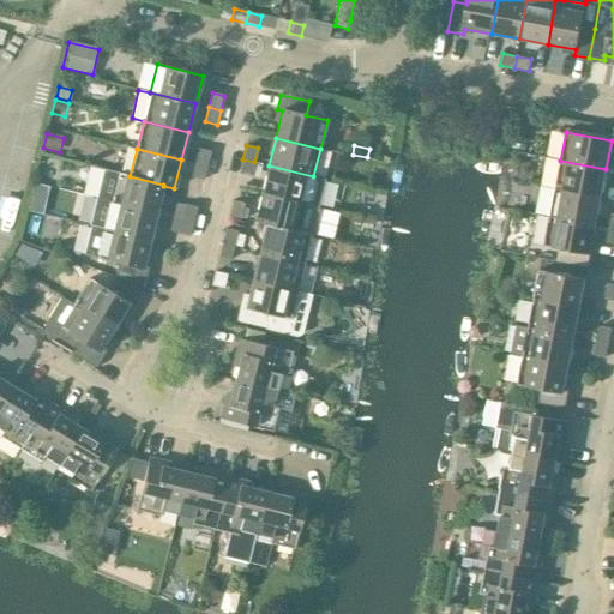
[(199,149),(196,163),(208,166),(210,151),(199,149)]
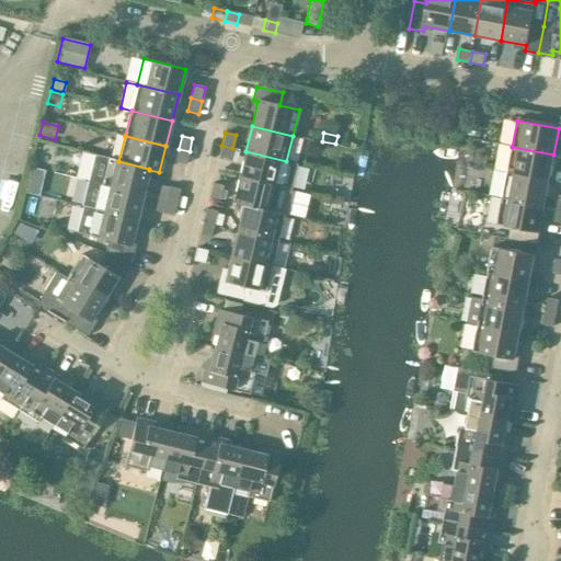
[(230,160),(232,148),(221,146),(219,159),(229,161),(230,160)]
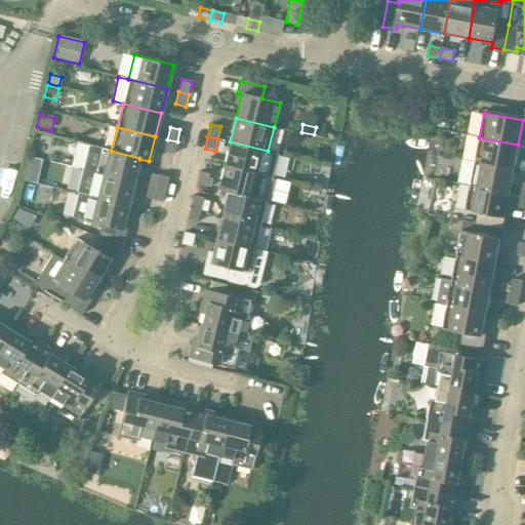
[(518,145),(479,137),(475,161),(514,169),(518,145)]
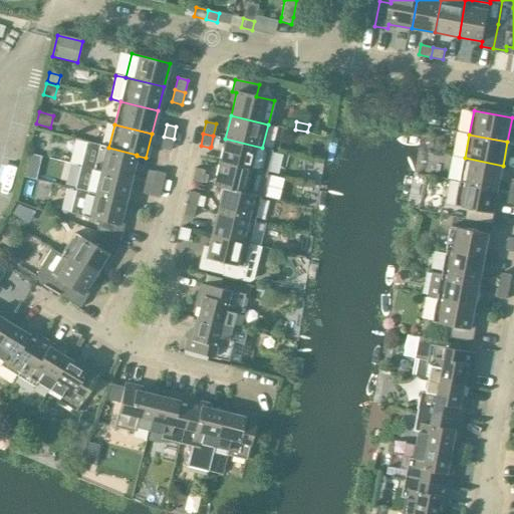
[(213,136),(211,147),(217,149),(219,138),(213,136)]
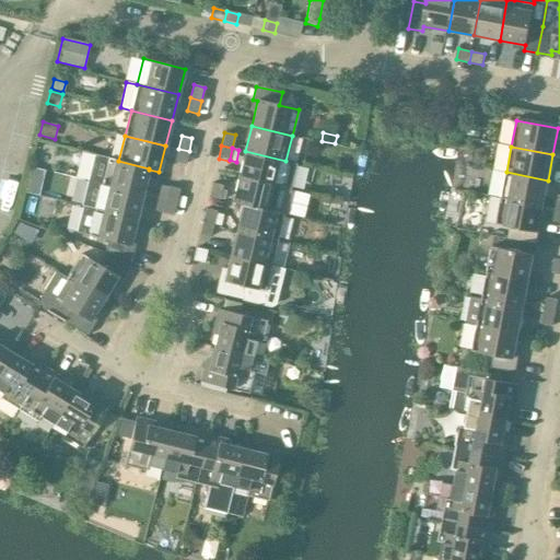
[(189,151),(178,149),(175,162),(186,164),(189,151)]
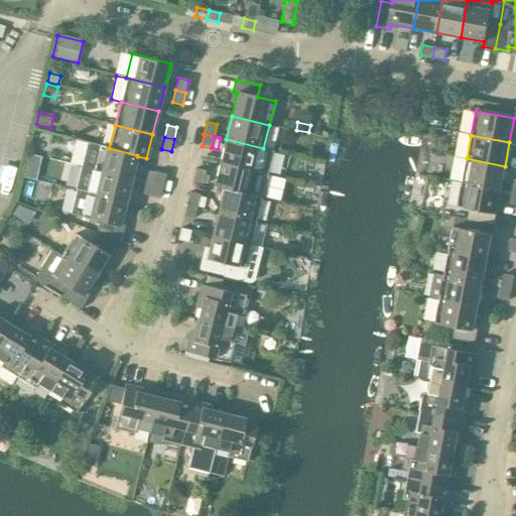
[(220,162),(267,174),(273,151),(263,148),(226,139),(220,162)]
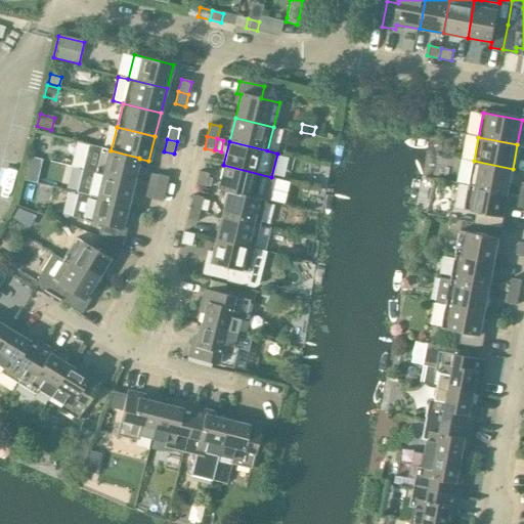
[(111,150),(90,145),(84,170),(133,181),(139,159),(139,158),(111,150)]
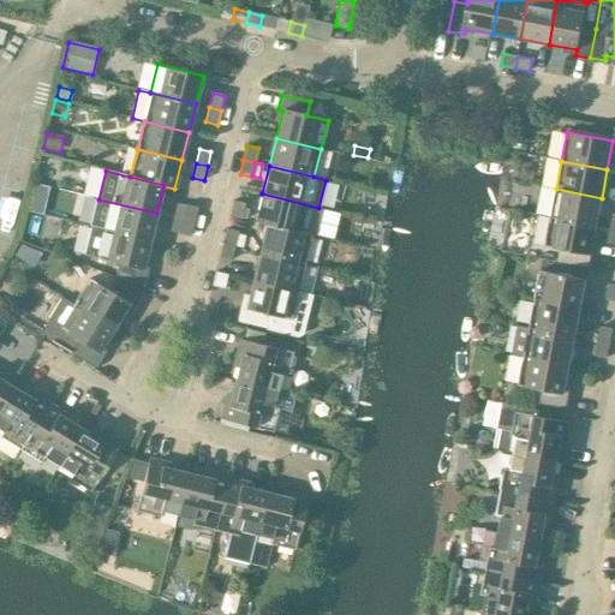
[(35,210),(46,187),(36,184),(25,206),(35,210)]
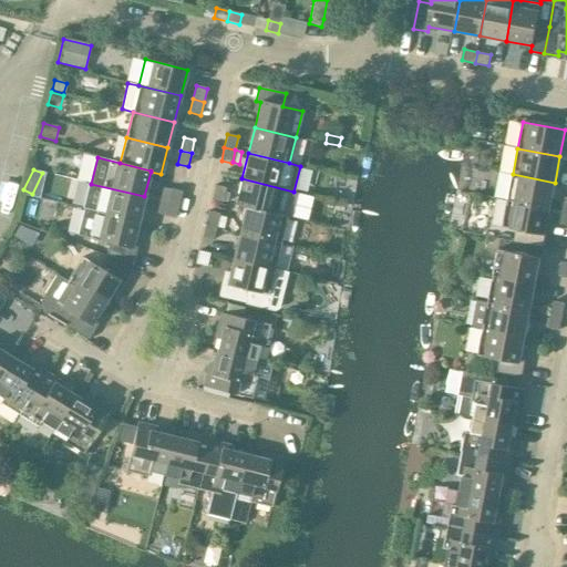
[(555,183),(513,174),(507,200),(549,208),(555,183)]
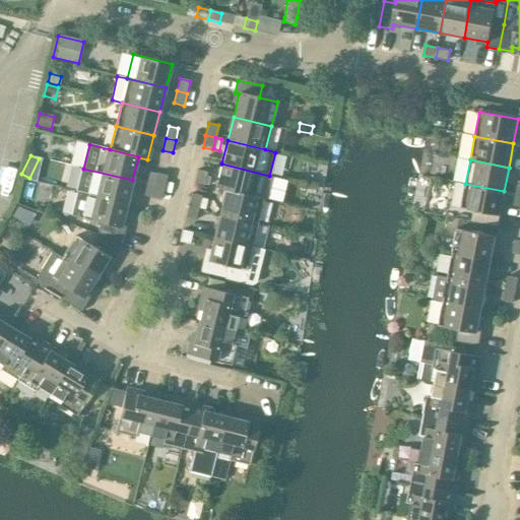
[(215,188),(225,191),(225,190),(254,197),(254,196),(263,198),(269,176),(221,164),(215,188)]
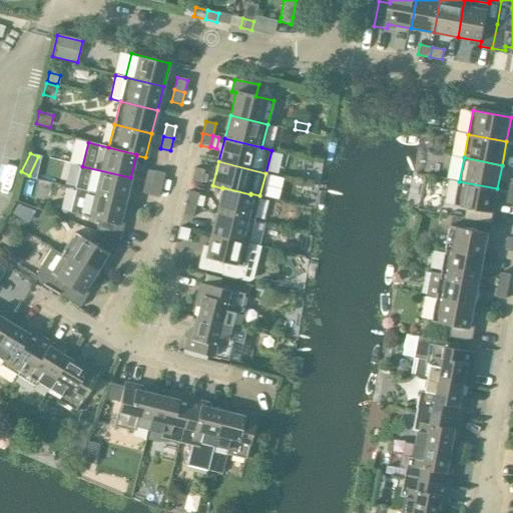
[(203,174),(205,166),(195,164),(191,180),(201,182),(201,181),(203,174)]
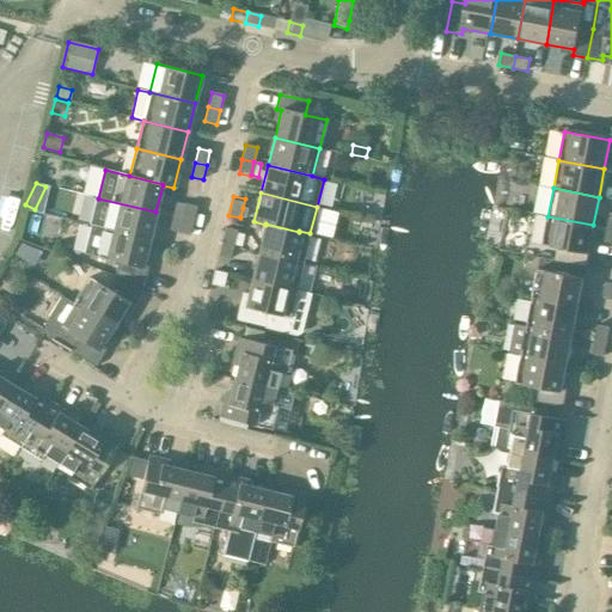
[(98,199),(91,226),(150,239),(155,212),(98,199)]
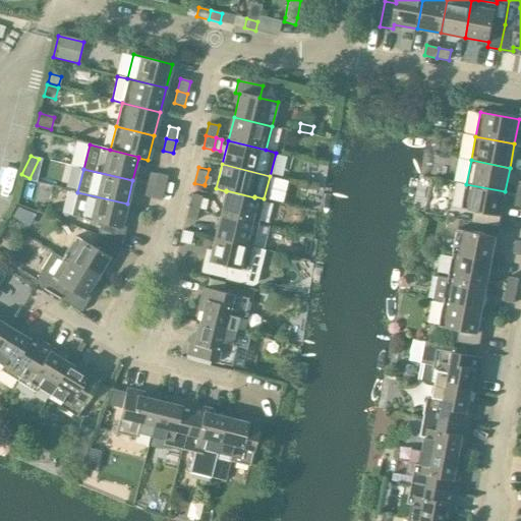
[(150,173),(148,184),(154,186),(157,175),(150,173)]
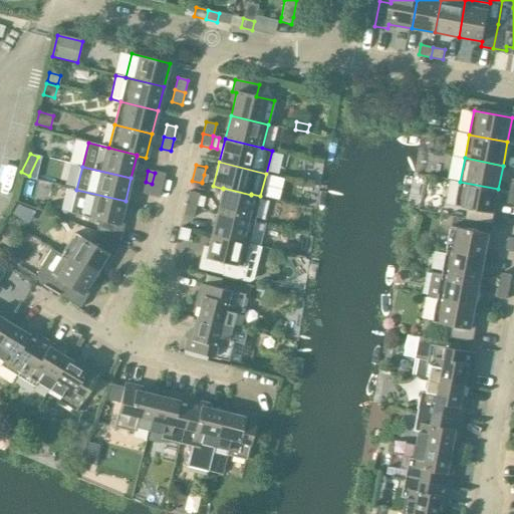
[(152,184),(162,186),(165,174),(155,172),(155,173),(152,184)]
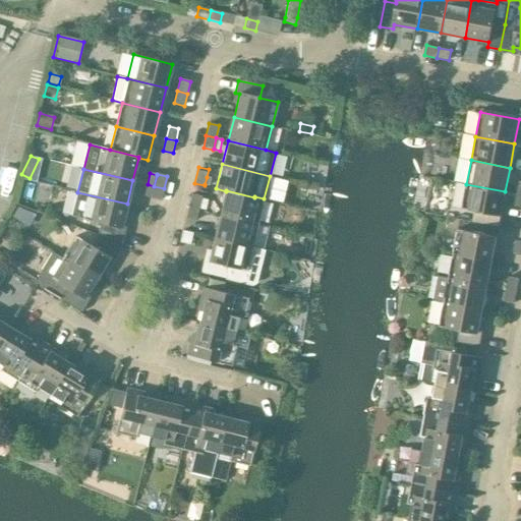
[(148,184),(145,196),(151,197),(154,186),(148,184)]
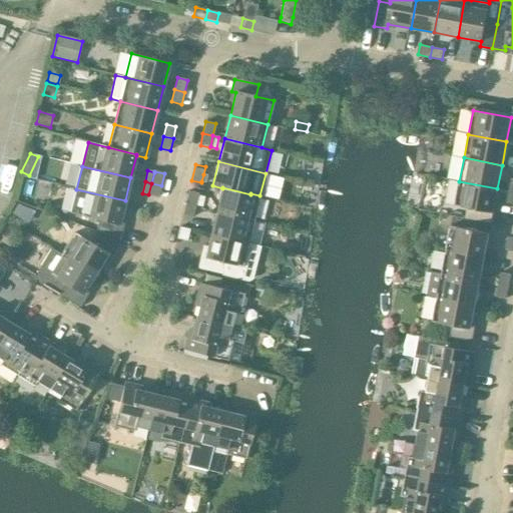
[(497,188),(459,181),(455,205),(493,212),(497,188)]
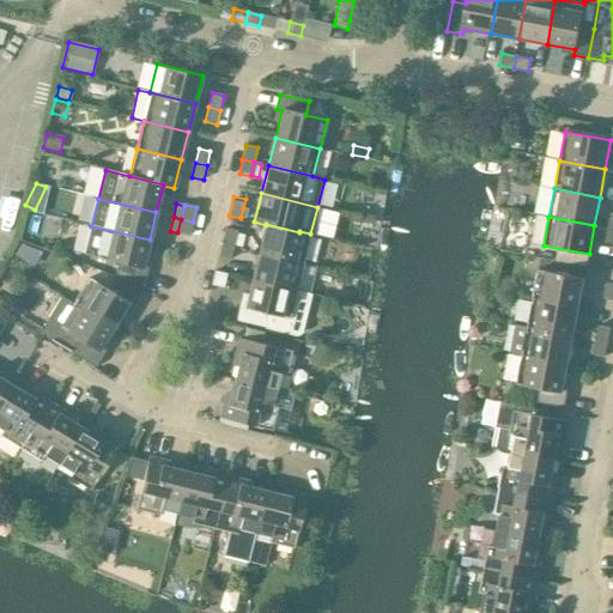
[(189,236),(193,222),(181,219),(177,232),(189,236)]
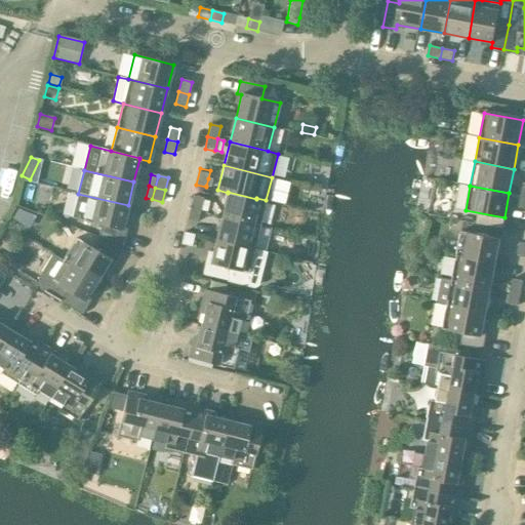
[(265,205),(266,200),(256,198),(256,199),(228,192),(228,193),(221,215),(260,226),(265,205)]
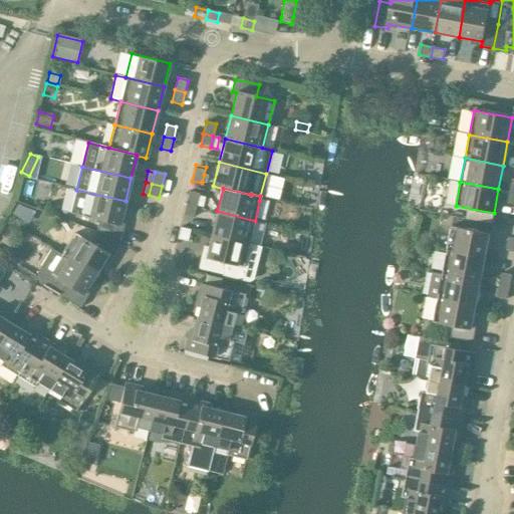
[(119,224),(125,201),(76,190),(70,214),(99,221),(96,233),(120,242),(124,226),(119,224)]
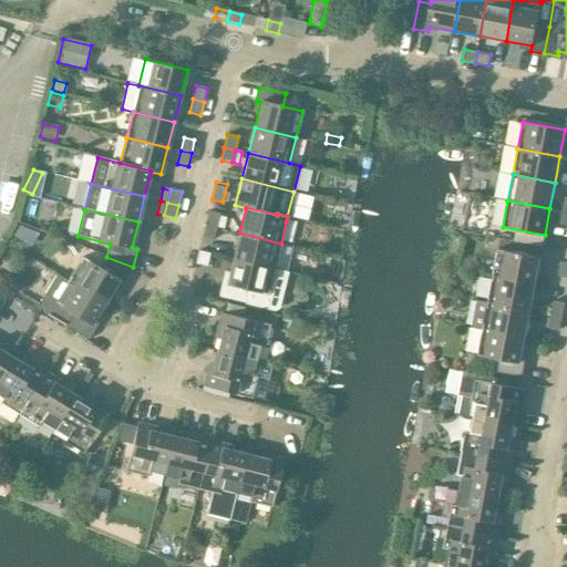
[(205,225),(216,227),(219,216),(219,214),(208,212),(205,225)]
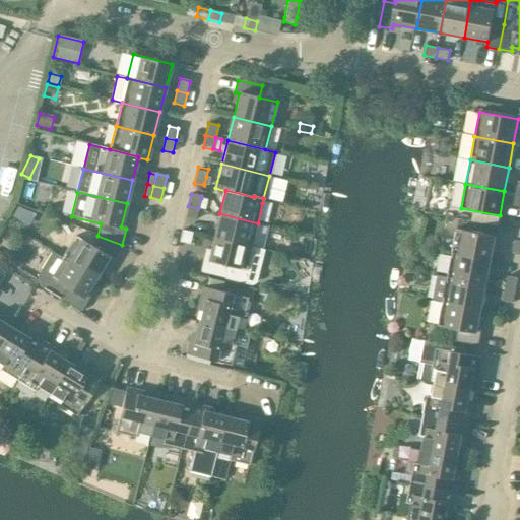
[(201,198),(198,208),(204,209),(207,199),(201,198)]
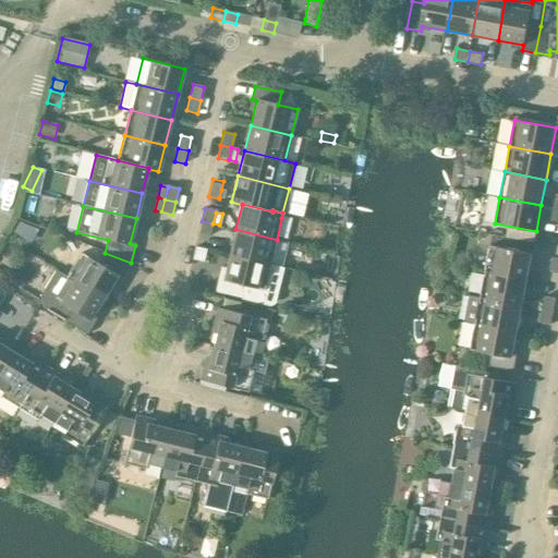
[(209,237),(213,223),(202,221),(198,233),(209,237)]
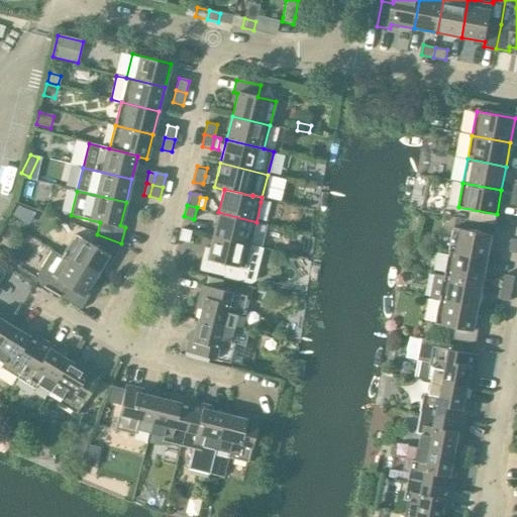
[(256,222),(218,212),(212,235),(250,245),(256,222)]
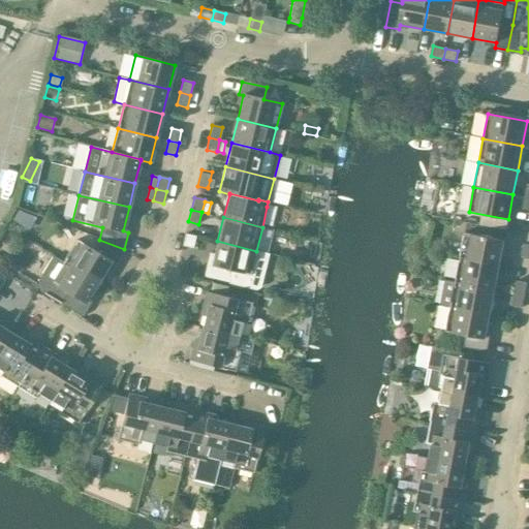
[(460,258),(499,266),(504,241),(465,232),(460,258)]
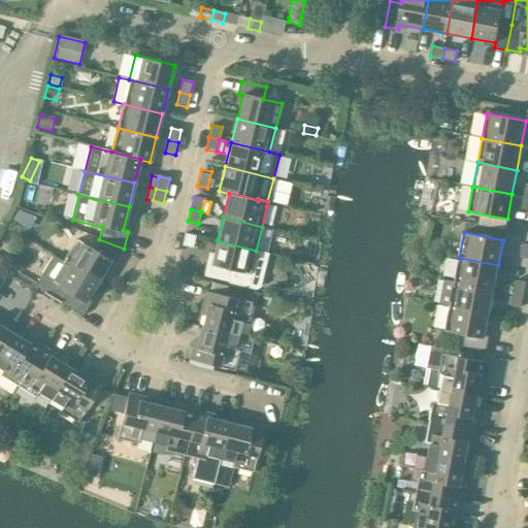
[(185,234),(183,245),(192,249),(195,236),(185,234)]
